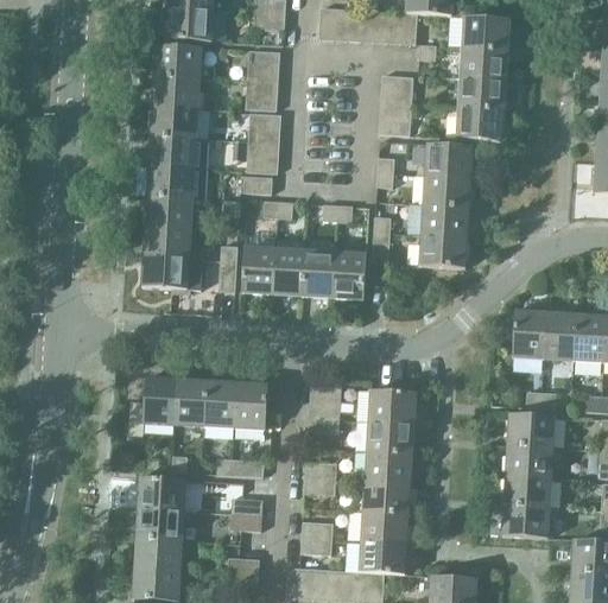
[(168,0),(168,7),(213,11),(214,0),(168,0)]
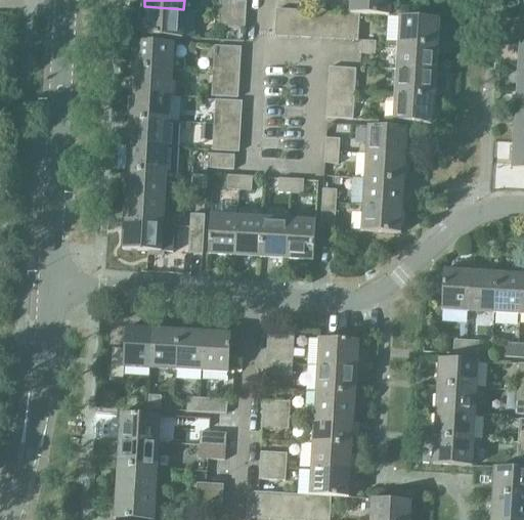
[(220,0),(219,11),(246,13),(247,0),(220,0)]
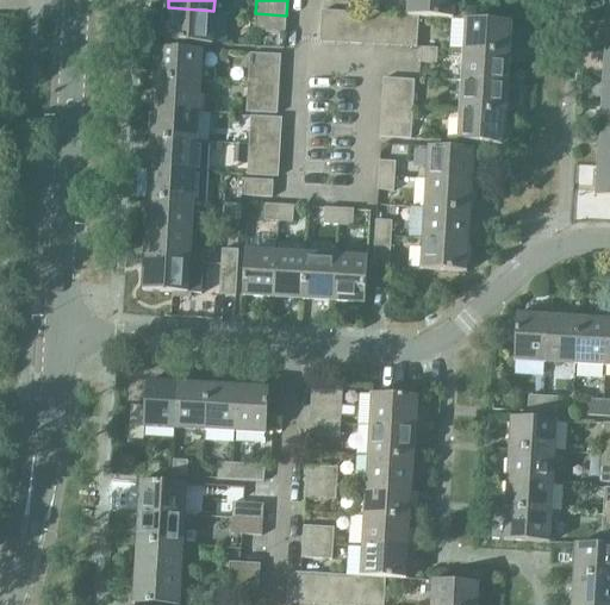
[(409,0),(408,13),(418,13),(453,16),(454,0),(409,0)]
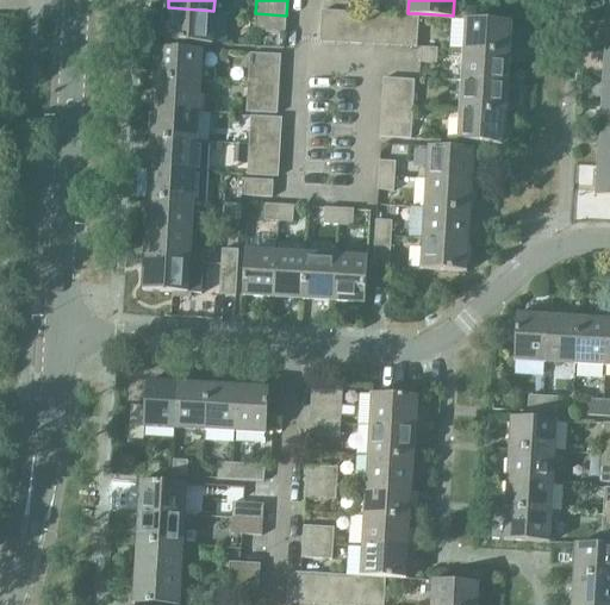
[(213,11),(168,7),(167,39),(212,42),(213,11)]
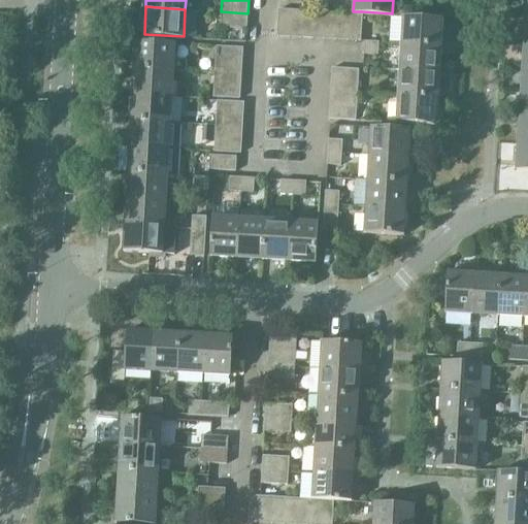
[(289,34),(291,7),(278,6),(277,33),(289,34)]
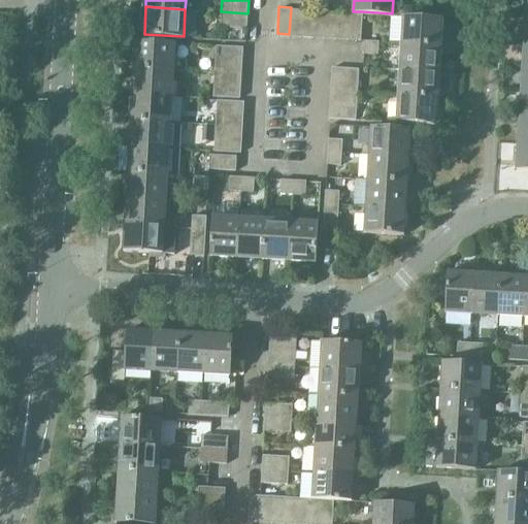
[(291,7),(289,34),(300,35),(302,8),(291,7)]
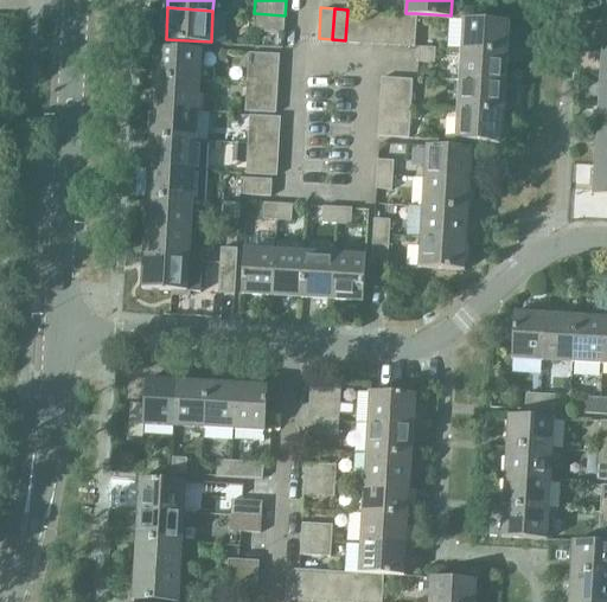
[(360,10),(347,10),(345,40),(359,40),(360,10)]
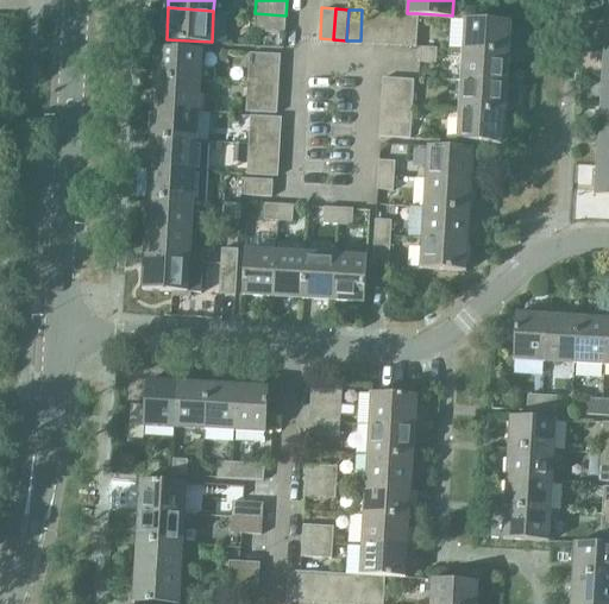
[(360,41),(374,42),(375,11),(362,10),(360,41)]
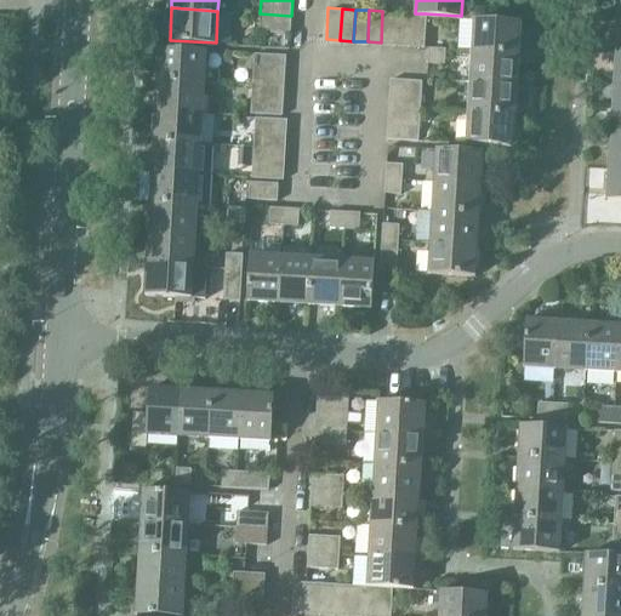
[(382,11),(381,43),(394,44),(397,12),(382,11)]
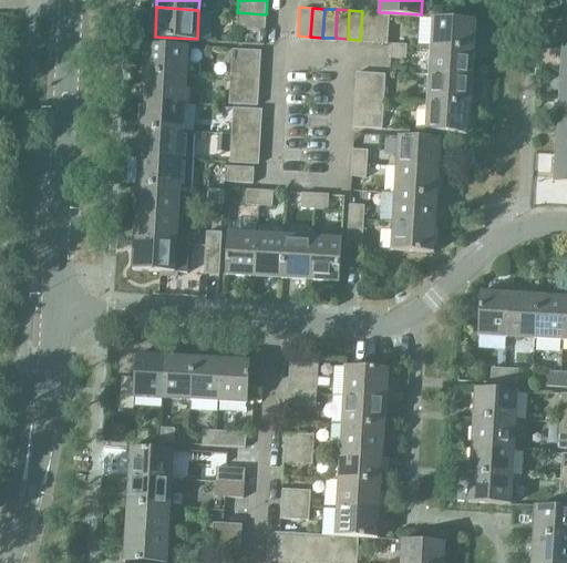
[(374,11),(362,11),(360,40),(373,40),(374,11)]
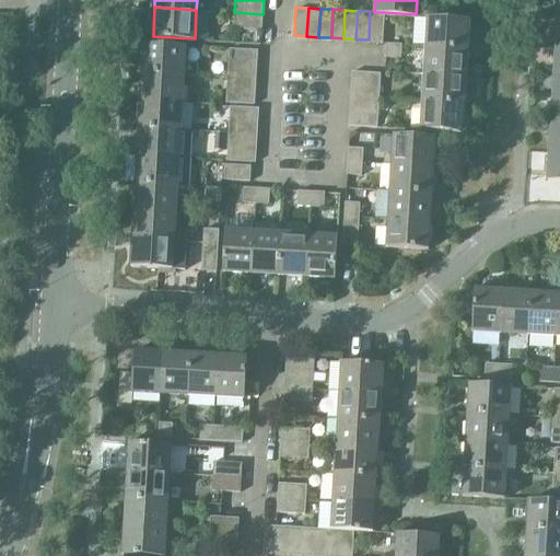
[(384,12),(374,12),(370,11),(369,39),(383,41),(384,12)]
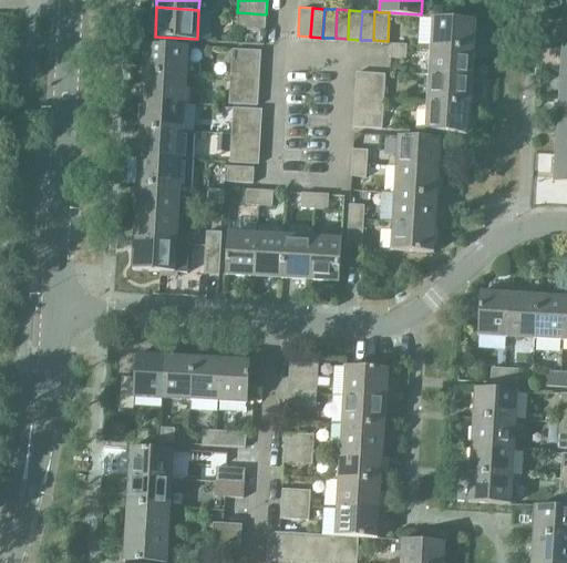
[(266,14),(237,12),(236,27),(265,29),(266,14)]
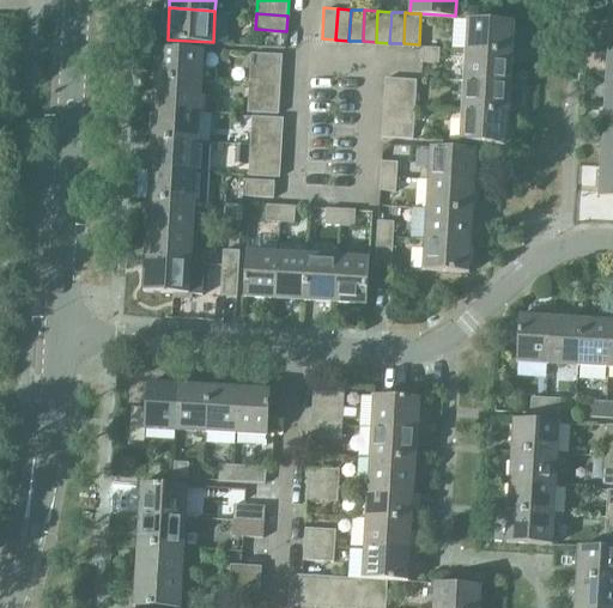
[(468,17),(466,48),(513,50),(514,19),(468,17)]
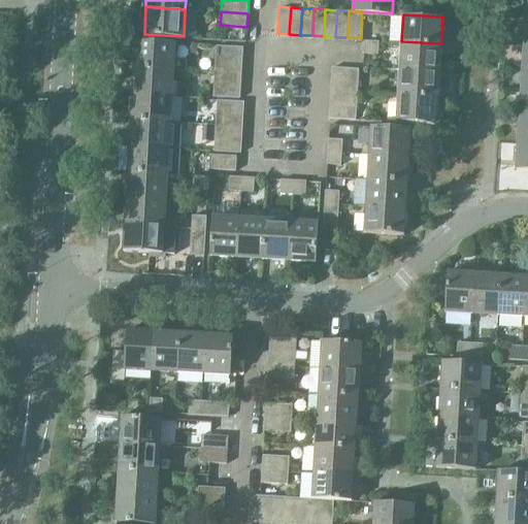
[(364,53),(377,53),(377,39),(365,38),(364,53)]
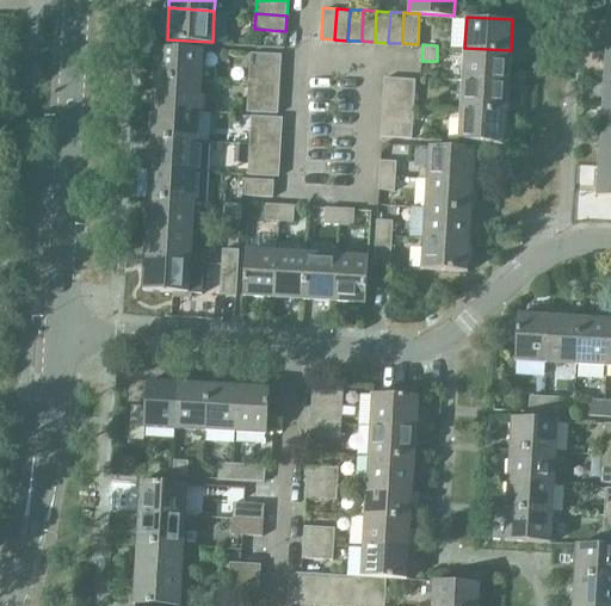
[(156,45),(155,76),(201,79),(215,80),(216,68),(202,65),(202,48),(156,45)]
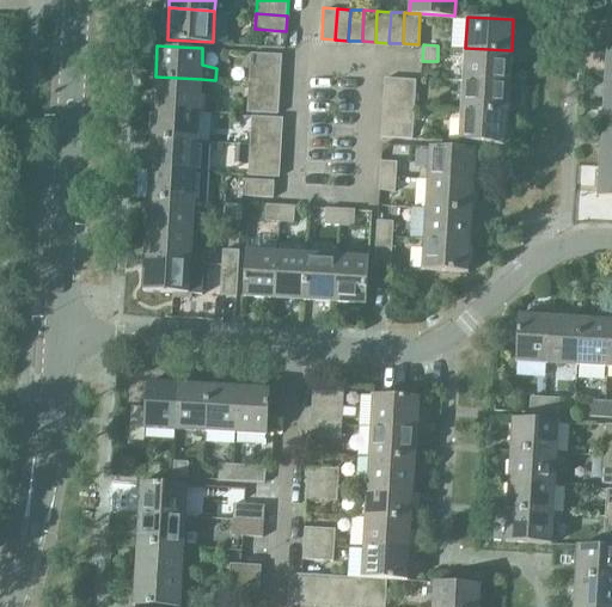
[(465,48),(464,78),(509,80),(512,50),(465,48)]
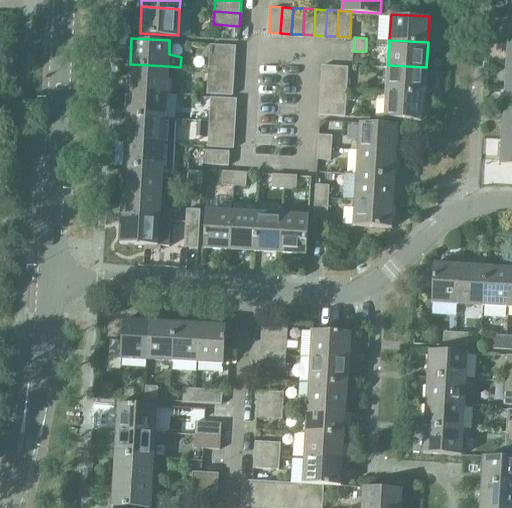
[(209,55),(235,57),(235,44),(209,42),(209,55)]
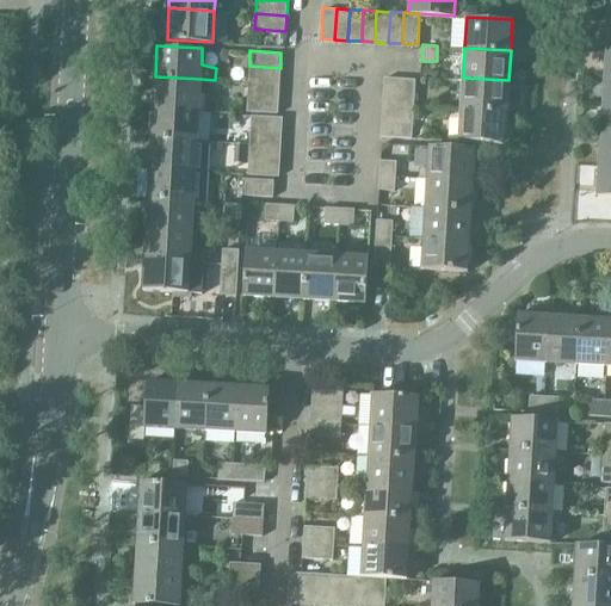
[(279,81),(281,68),(250,66),(248,80),(279,81)]
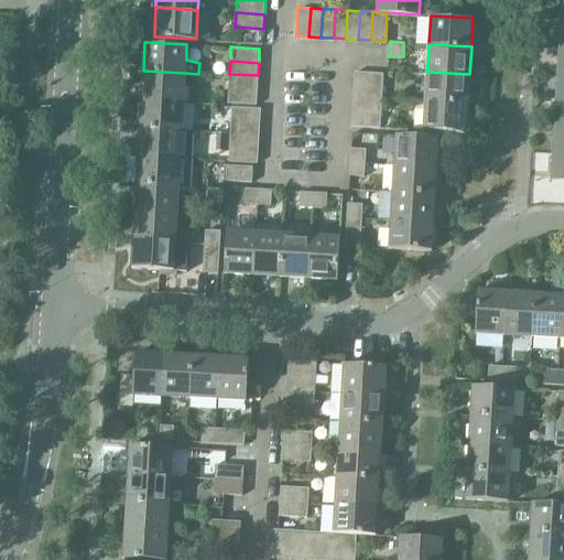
[(382,86),(383,72),(355,70),(354,84),(382,86)]
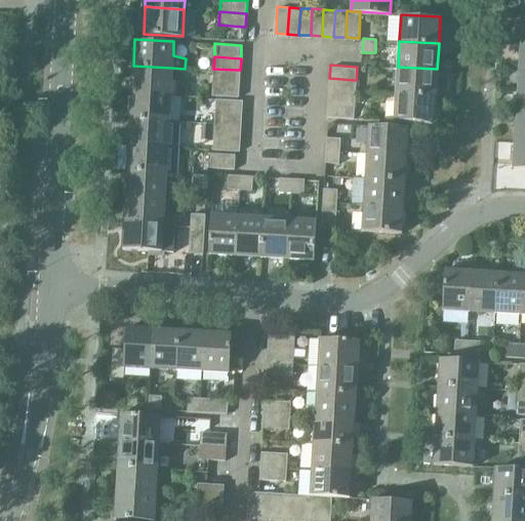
[(133,66),(131,91),(170,93),(172,68),(133,66)]
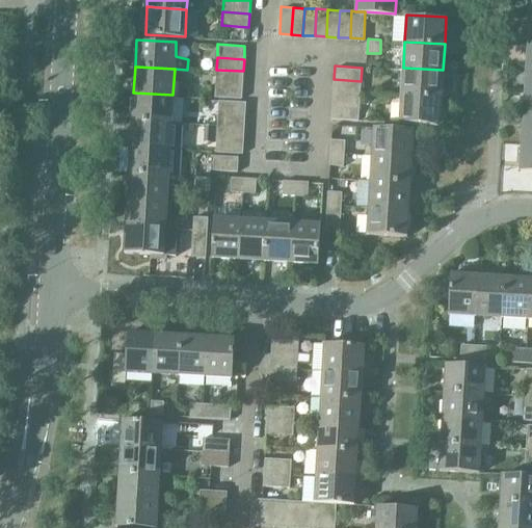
[(443,70),(403,68),(401,94),(441,97),(443,70)]
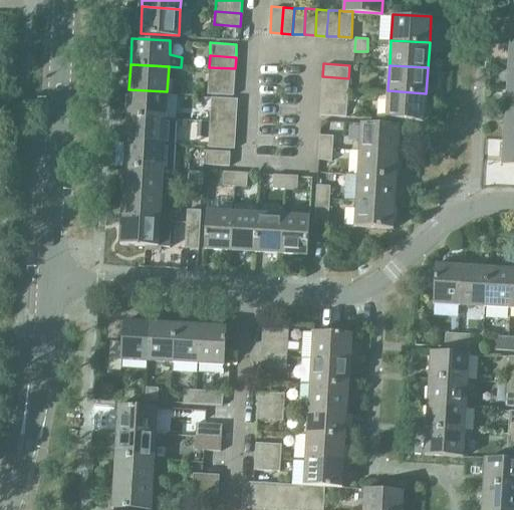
[(234,80),(235,68),(209,67),(208,78),(234,80)]
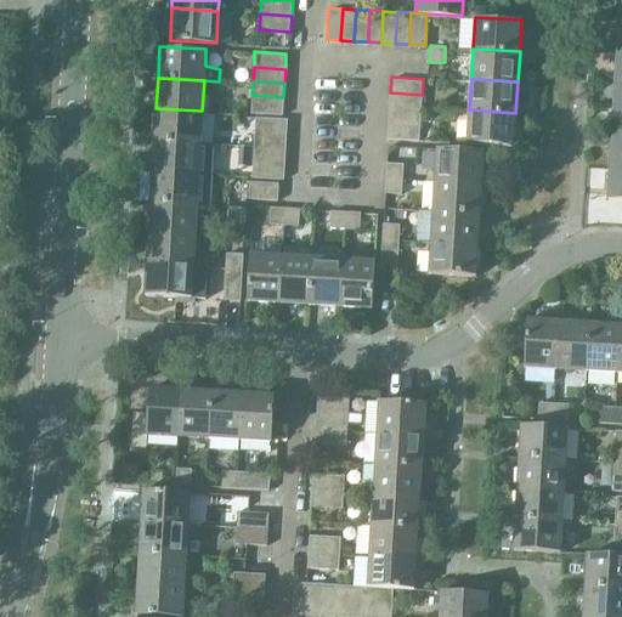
[(420,108),(422,95),(390,92),(389,107),(420,108)]
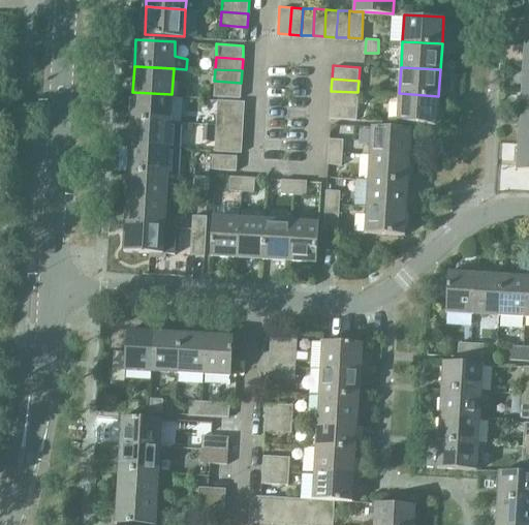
[(241,96),(241,83),(214,81),(214,94),(241,96)]
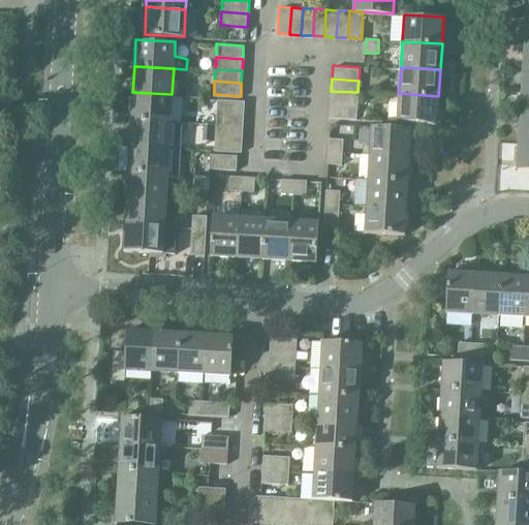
[(356,104),(358,92),(331,91),(331,102),(356,104)]
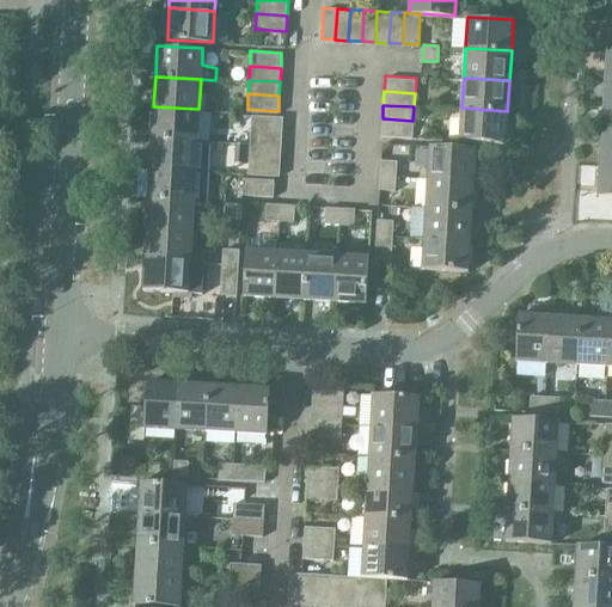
[(197,140),(199,109),(153,106),(152,136),(197,140)]
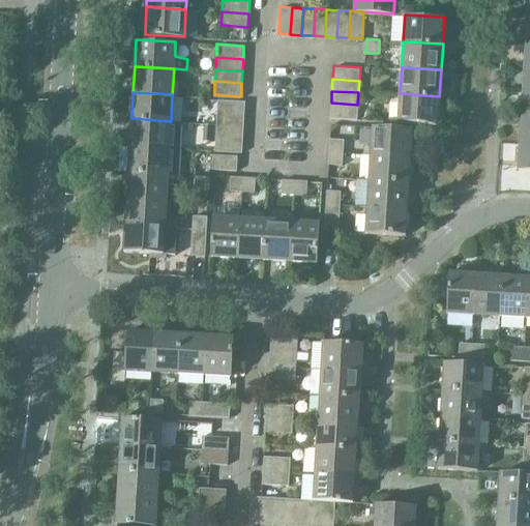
[(439,96),(400,93),(399,120),(438,123),(439,96)]
